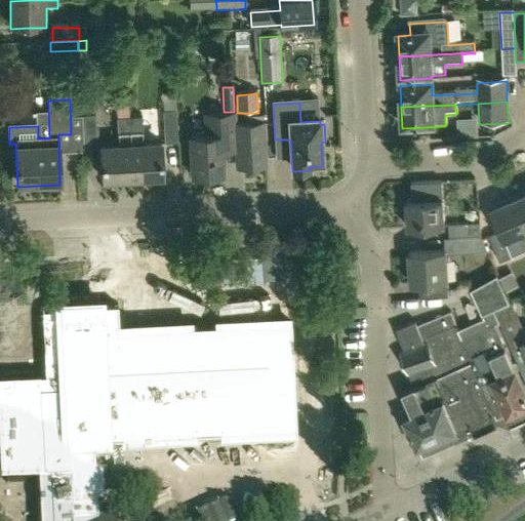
[(176,114),(163,114),(165,146),(177,146),(176,114)]
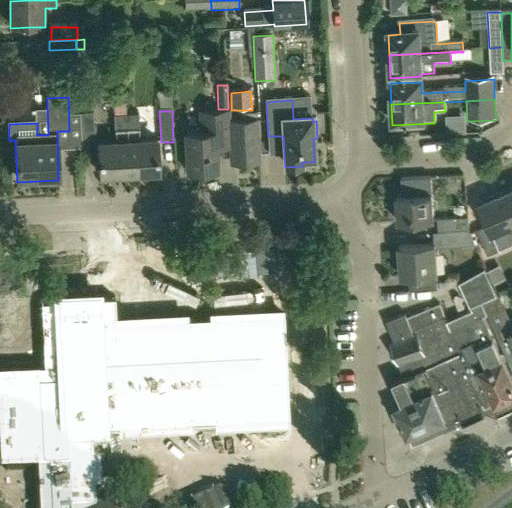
[(230,142),(229,123),(228,113),(200,114),(201,133),(185,134),(187,172),(218,170),(217,152),(216,142),(230,142)]
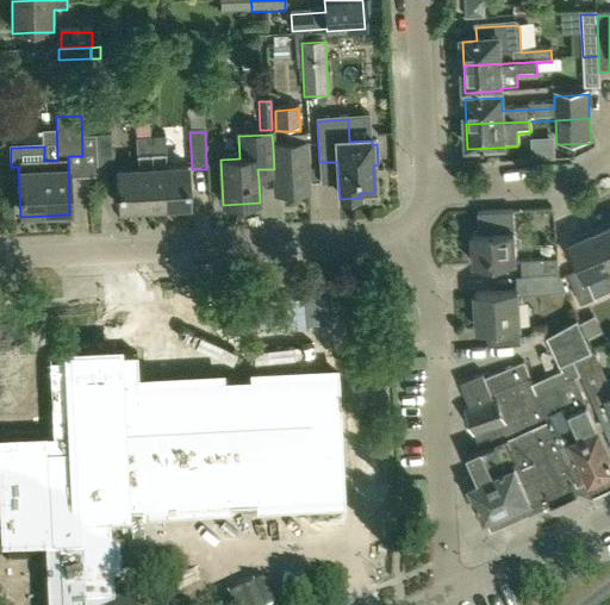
[(111,137),(95,138),(97,175),(112,174),(111,137)]
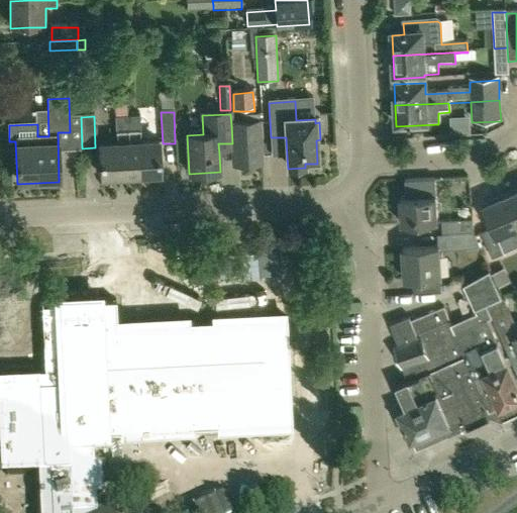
[(130,178),(127,118),(116,119),(117,145),(99,146),(101,180),(130,178)]
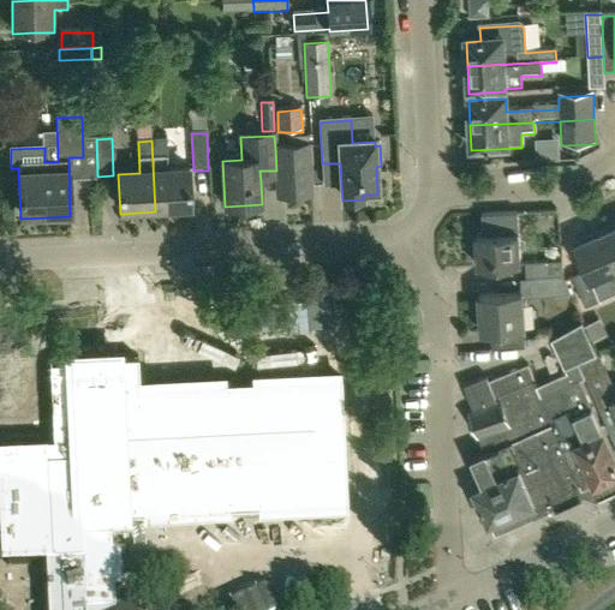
[(166,141),(151,141),(155,211),(190,209),(187,169),(168,171),(166,141)]
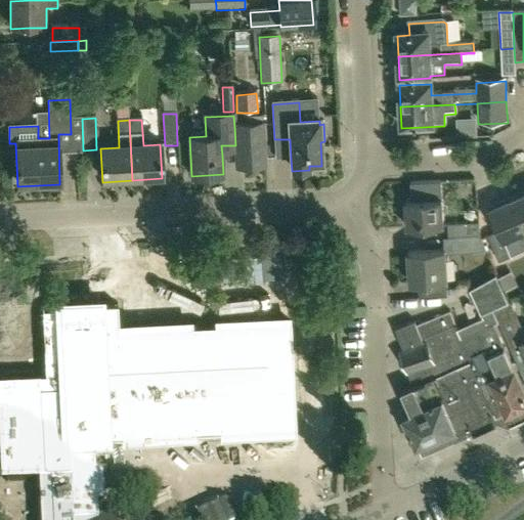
[(264,125),(234,126),(235,145),(221,145),(222,156),(233,155),(234,171),(266,170),(264,125)]
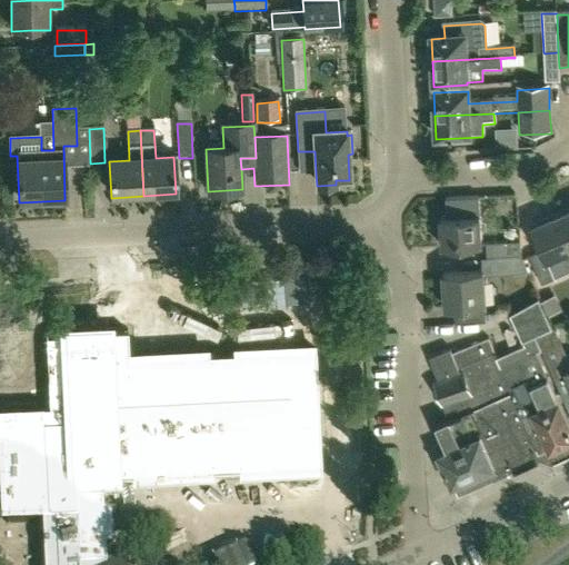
[(447,221),(439,221),(441,250),(482,248),(480,219),(479,200),(446,202),(447,221)]
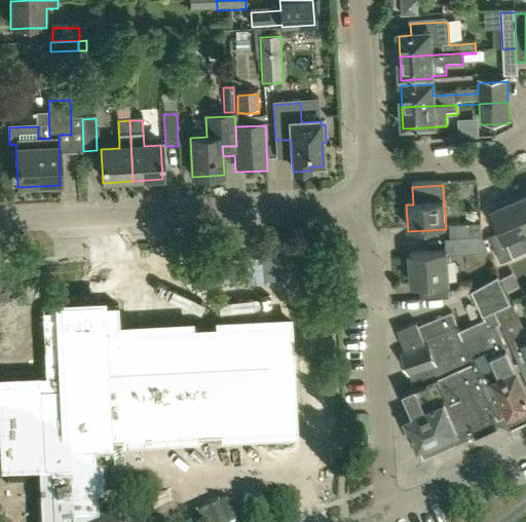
[(525,195),(514,200),(525,227),(525,195)]
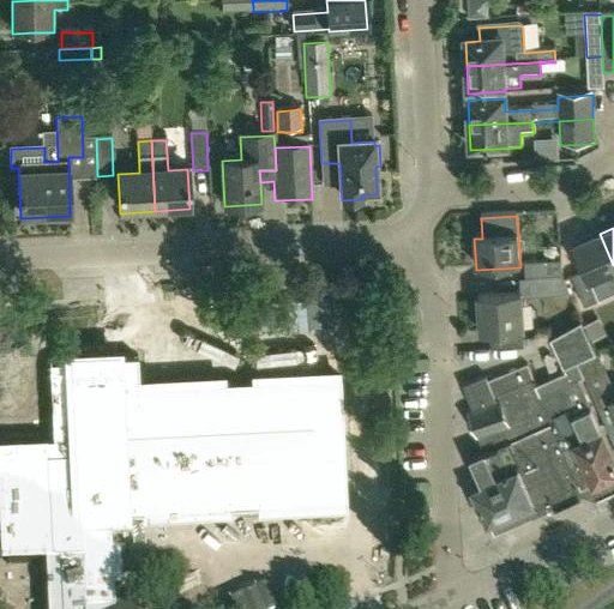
[(613,296),(613,265),(600,234),(572,246),(583,273),(570,278),(583,309),(613,296)]
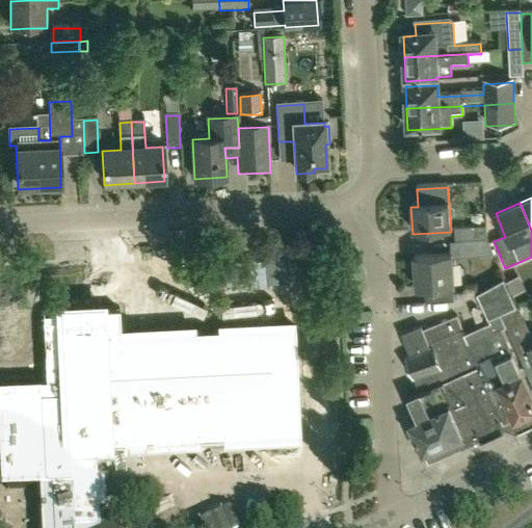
[(455,243),(487,241),(486,229),(454,231),(455,243)]
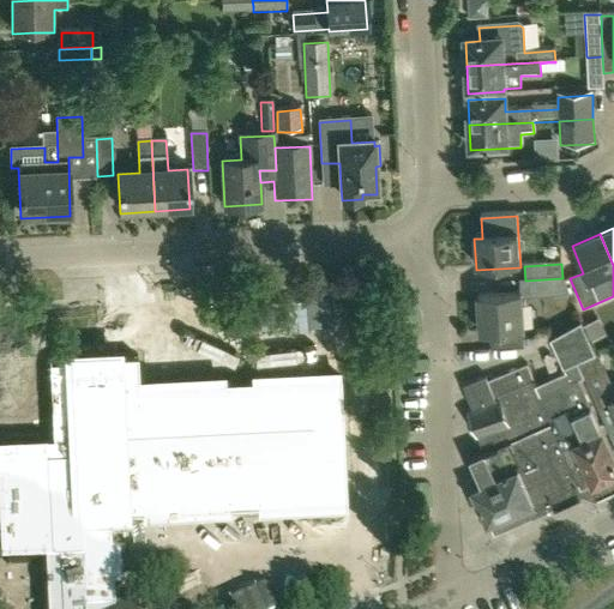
[(563,278),(525,281),(527,300),(570,297),(563,278)]
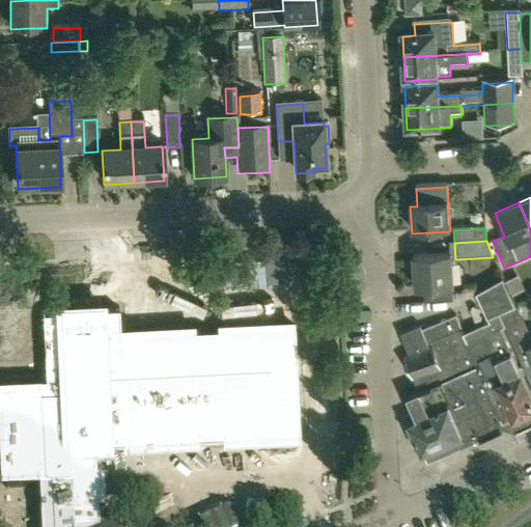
[(452,301),(452,287),(450,256),(413,259),(416,290),(423,289),(424,304),(452,301)]
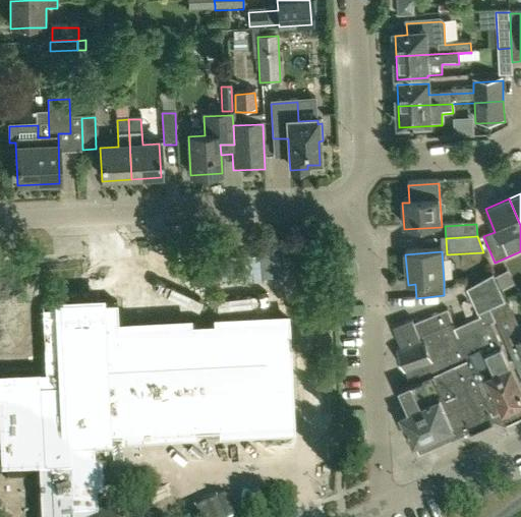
[(480,319),(454,330),(466,362),(409,387),(398,392),(408,415),(398,419),(411,450),(414,448),(415,453),(465,431),(463,428),(489,417),(490,418),(520,404),(520,394),(488,325),(495,322),(489,310),(505,303),(493,276),(468,290),(480,319)]
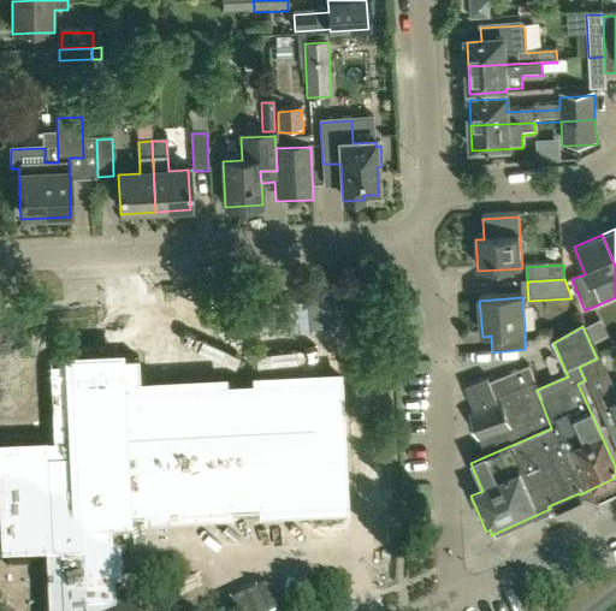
[(53,443),(3,445),(9,571),(43,569),(46,610),(114,610),(113,597),(120,595),(118,547),(111,549),(110,526),(110,525),(128,525),(128,517),(219,514),(345,506),(347,506),(341,383),(140,392),(140,385),(138,362),(122,362),(122,355),(122,354),(64,356),(65,366),(49,366),(53,443)]
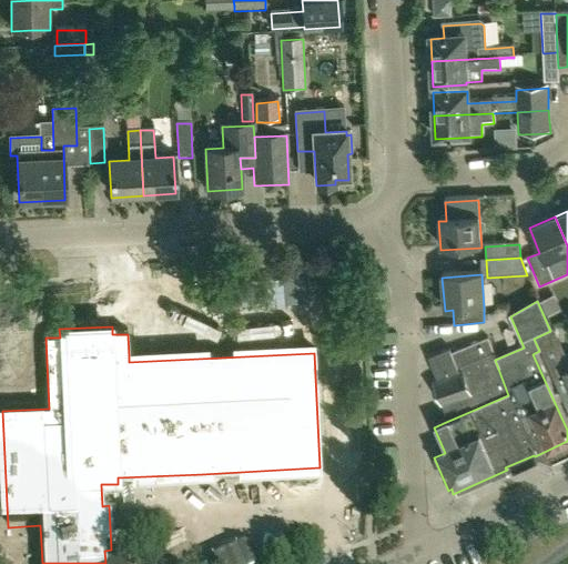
[(494,356),(486,341),(452,354),(450,351),(429,360),(437,381),(494,356)]
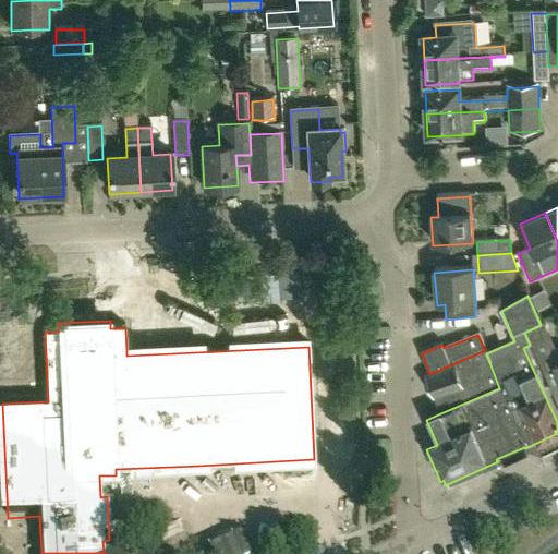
[(485,350),(429,374),(431,375),(425,377),(433,400),(438,414),(499,388),(486,353),(485,350)]
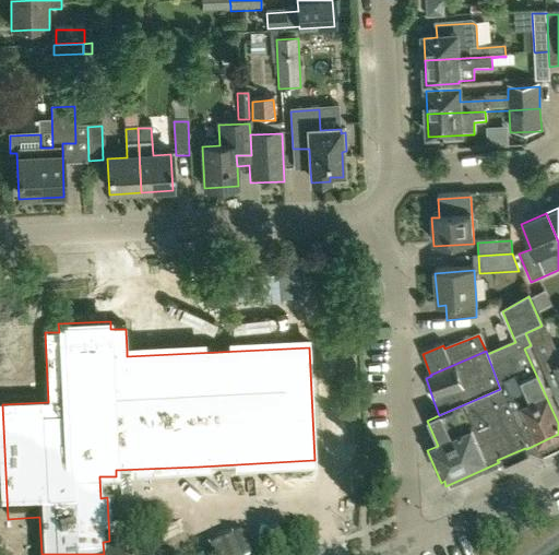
[(558,367),(545,375),(558,405),(558,367)]
